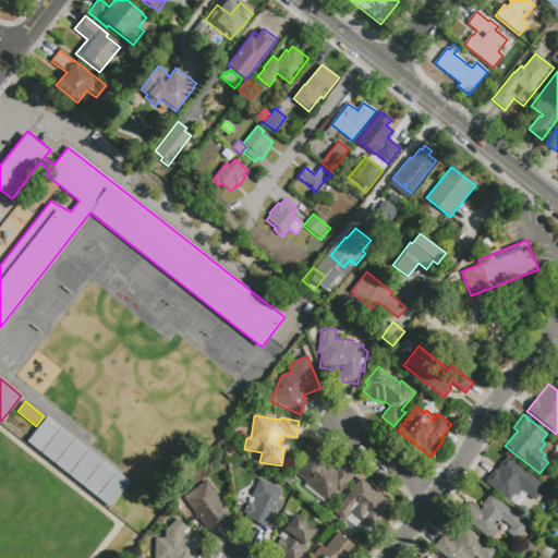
[(48,416),(61,426),(40,452),(27,443),(48,416)]
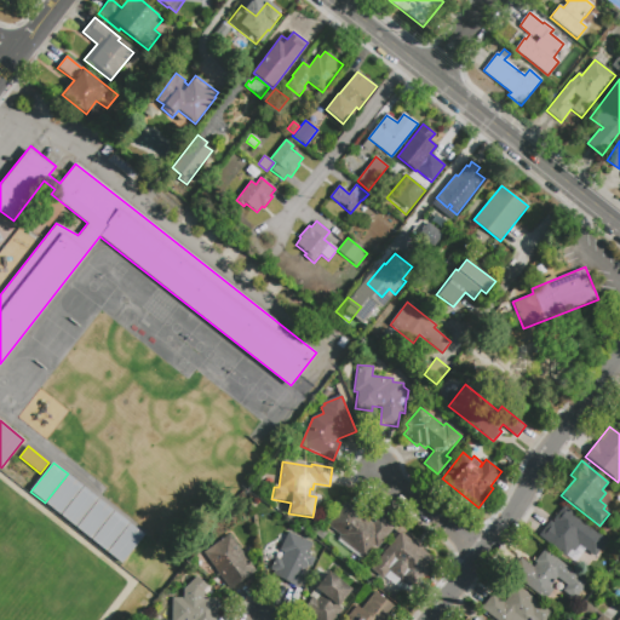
[(68,475),(84,487),(61,515),(46,503),(68,475)]
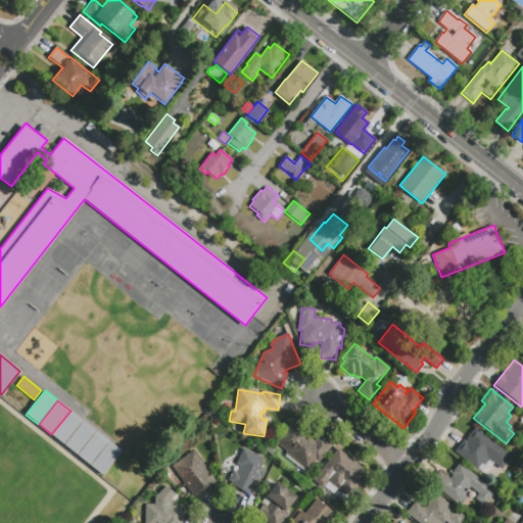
[(70,411),(84,421),(64,444),(52,434),(70,411)]
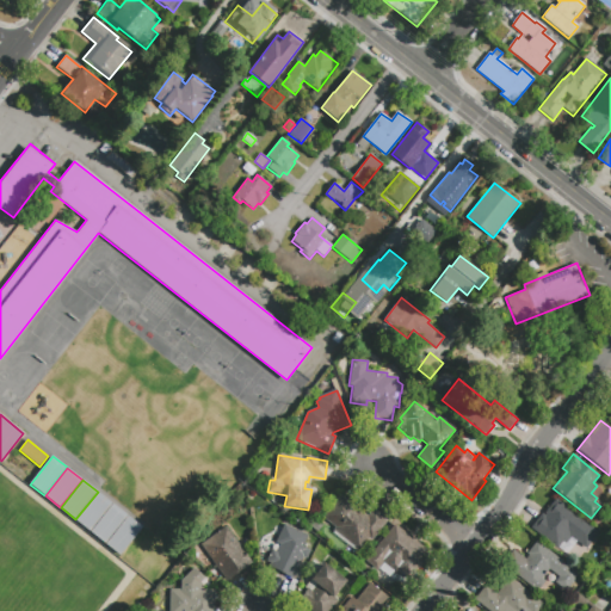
[(98,493),(112,504),(91,531),(76,520),(98,493)]
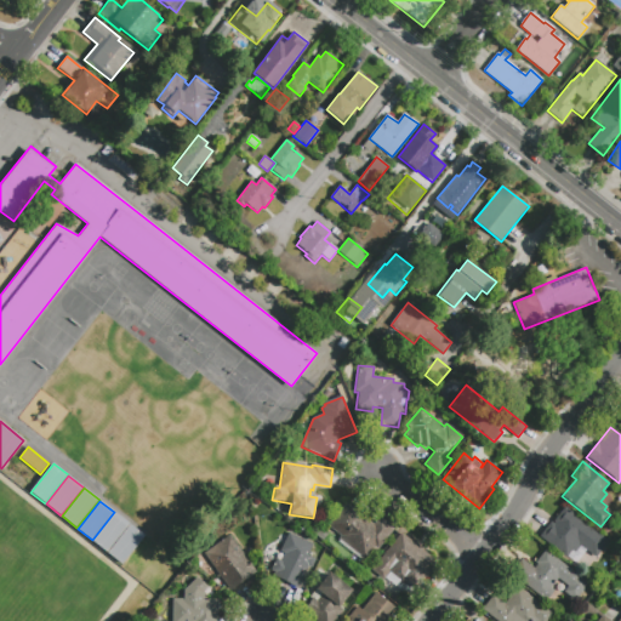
[(379,518),(394,529),(379,548),(375,547),(364,562),(340,543),(341,541),(339,540),(341,537),(328,527),(346,503),(374,525),(379,518)]
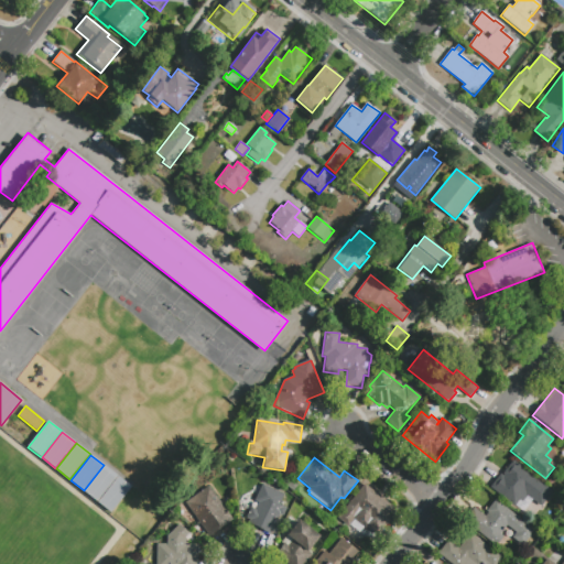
[(553,491),(541,506),(528,495),(522,502),(519,500),(514,507),(490,487),(500,475),(503,477),(505,475),(503,474),(513,461),(553,491)]
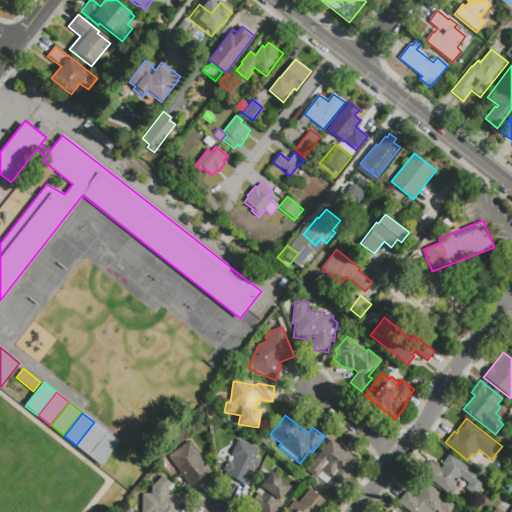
[(211,422),(218,420),(220,434),(213,435),(211,422)]
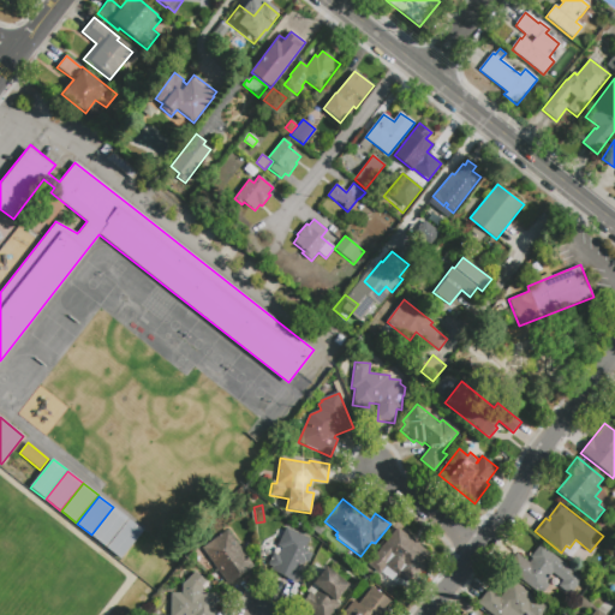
[(113,507),(129,519),(106,548),(91,536),(113,507)]
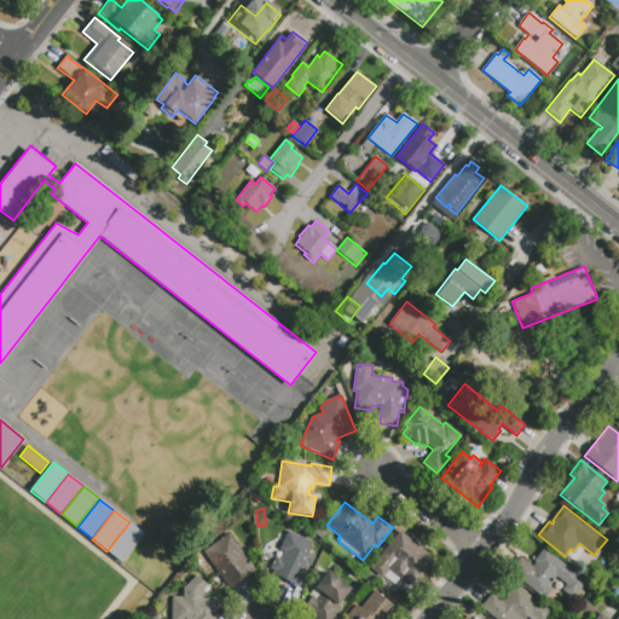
[(129,524),(144,534),(122,563),(108,551),(129,524)]
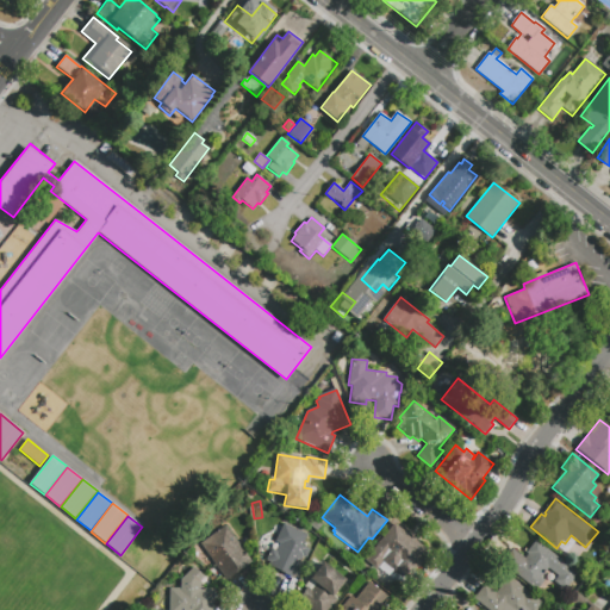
[(310,549),(306,559),(303,556),(293,578),(271,567),(272,564),(266,561),(272,549),(274,551),(278,543),(275,542),(284,523),(307,535),(303,546),(310,549)]
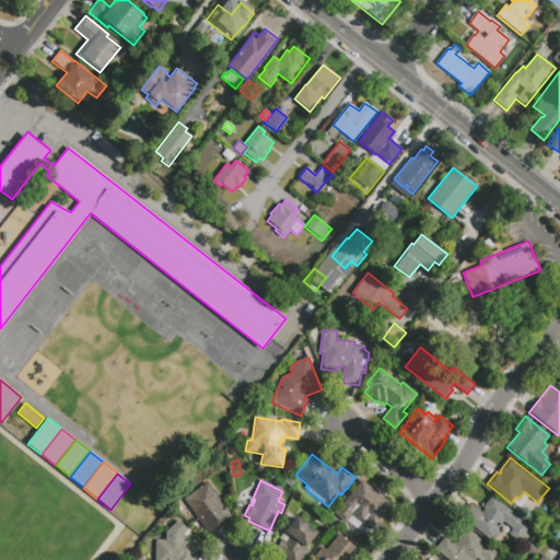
[(346,523),(336,514),(361,481),(391,503),(384,513),(387,515),(375,532),(362,521),(362,520),(353,513),(346,523)]
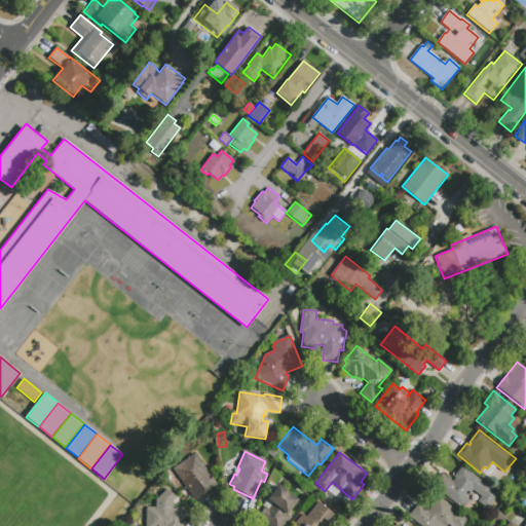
[(172,470),(194,453),(217,485),(194,501),(172,470)]
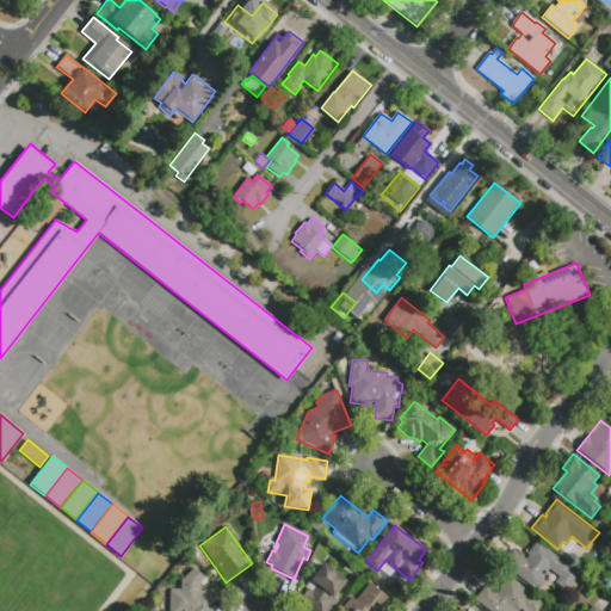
[(566,592),(555,582),(559,578),(553,573),(537,592),(503,563),(513,549),(525,560),(529,555),(526,554),(537,541),(579,575),(566,592)]
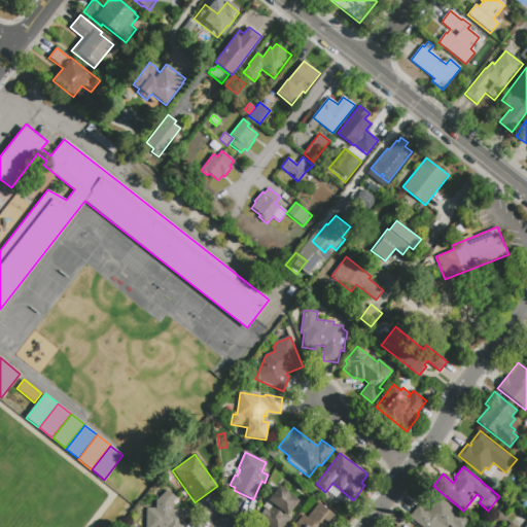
[(294,519),(288,526),(286,526),(285,526),(268,526),(264,524),(265,522),(261,520),(264,517),(257,513),(279,486),(299,501),(288,515),(294,519)]
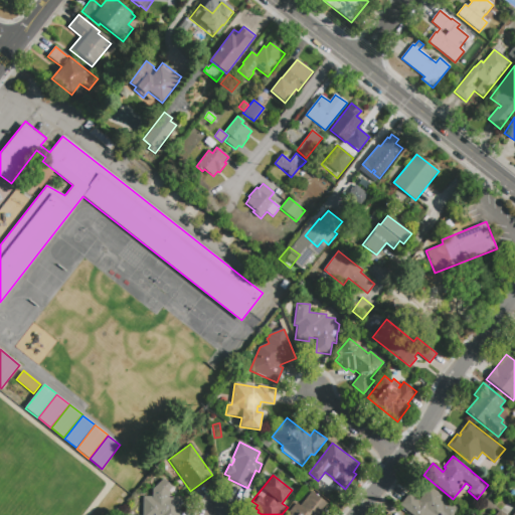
[(182,497),(182,514),(143,514),(143,497),(152,497),(152,490),(164,479),(173,487),(170,491),(170,495),(169,495),(169,497),(182,497)]
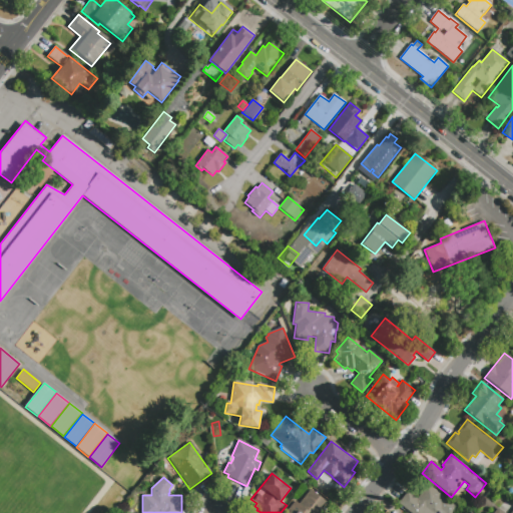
[(417,499),(428,485),(457,507),(452,512),(410,512),(398,503),(408,492),(417,499)]
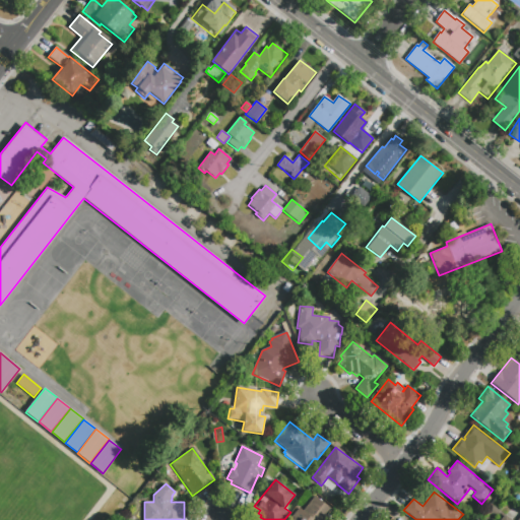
[(289,519),(300,508),(303,511),(314,497),(333,511),(325,519),(289,519)]
